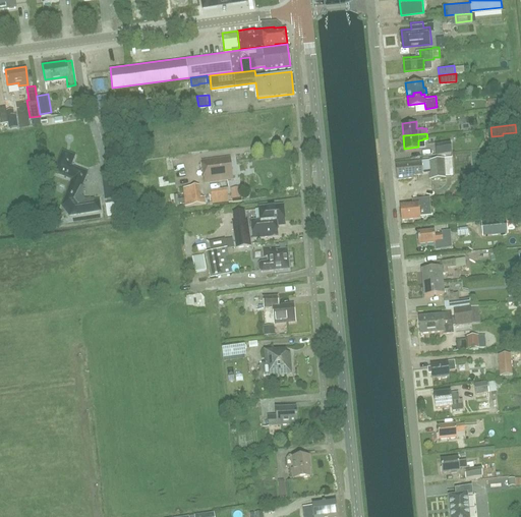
[(436,142),(437,152),(451,151),(450,141),(436,142)]
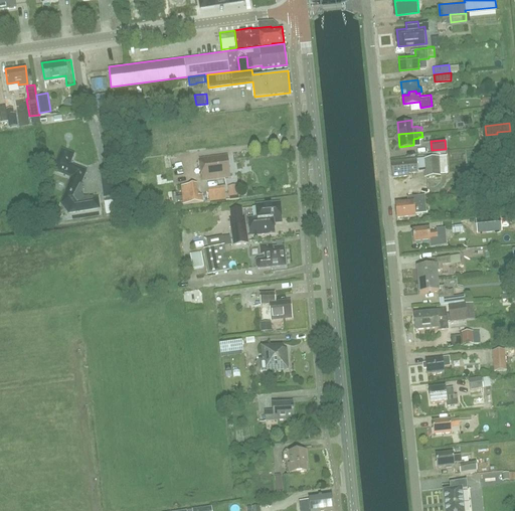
[(61,147),(54,167),(72,174),(61,201),(68,209),(99,205),(97,196),(93,196),(92,194),(83,194),(80,190),(81,182),(79,181),(84,168),(68,161),(72,151),(61,147)]
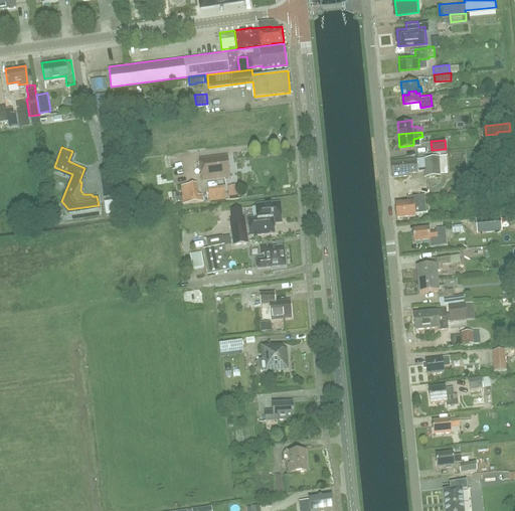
[(202,178),(229,174),(227,152),(199,156),(202,178)]
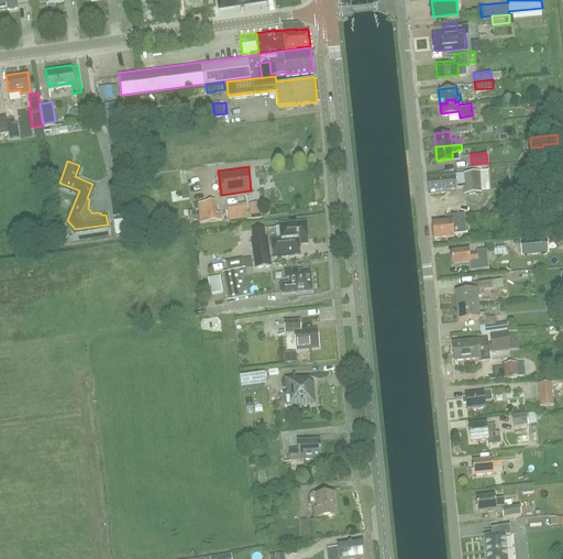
[(481,190),(479,187),(490,186),(488,167),(478,167),(478,170),(429,174),(429,177),(428,177),(429,188),(433,188),(433,190),(446,189),(445,186),(464,185),(465,192),(481,190)]
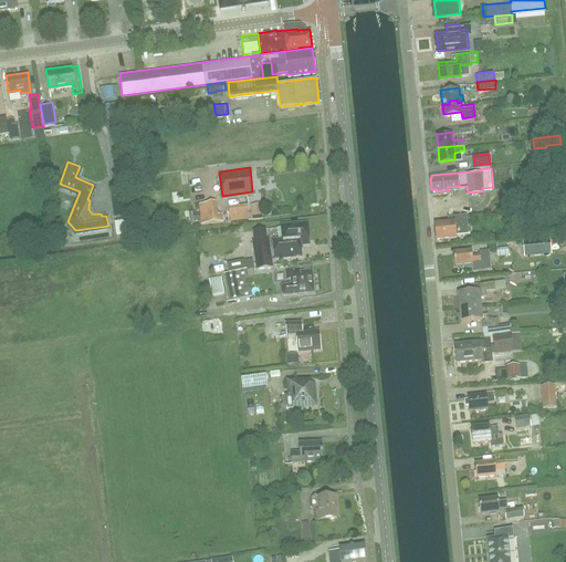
[(200,221),(218,219),(223,218),(222,211),(217,211),(216,199),(198,201),(200,221)]
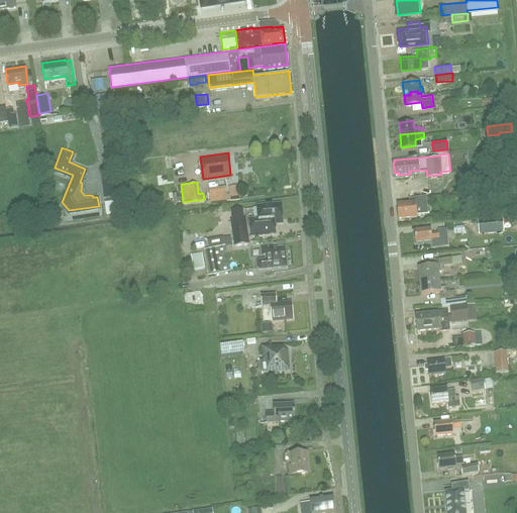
[(230,185),(232,195),(240,193),(238,183),(230,185)]
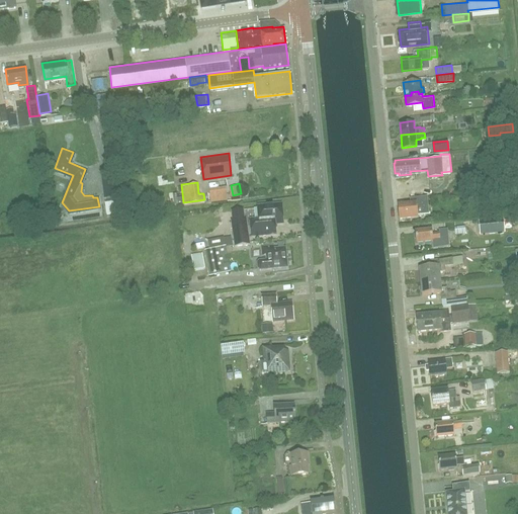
[(227,184),(210,187),(212,200),(230,198),(227,184)]
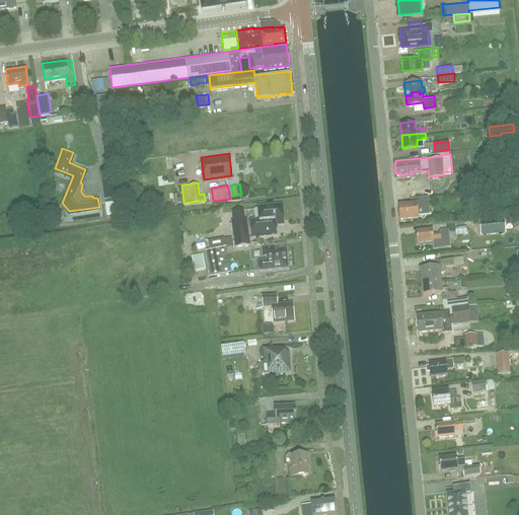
[(418,213),(429,212),(428,195),(416,196),(417,202),(398,203),(399,218),(418,217),(418,213)]
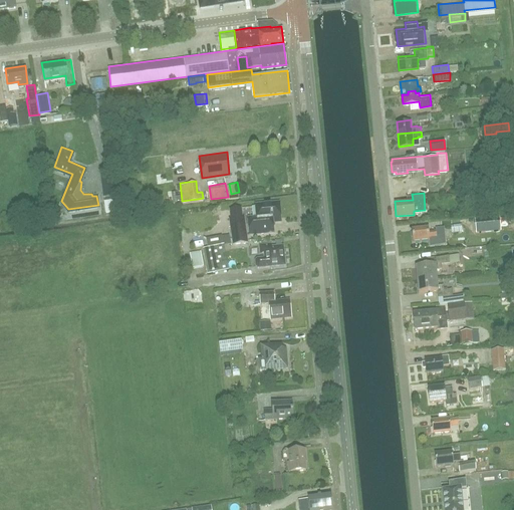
[(117,208),(115,195),(103,197),(106,210),(117,208)]
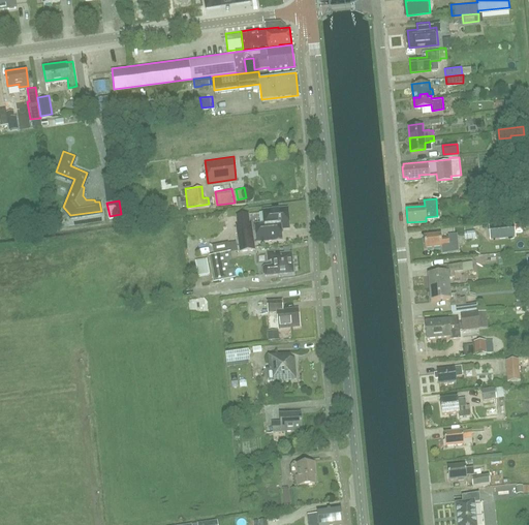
[(281,225),(288,225),(286,206),(262,208),(265,220),(255,221),(257,239),(281,236),(280,229),(281,225)]
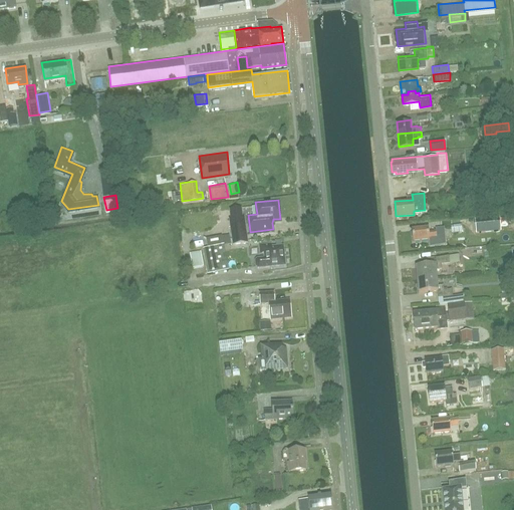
[(227,204),(230,223),(233,242),(247,240),(242,202),(227,204)]
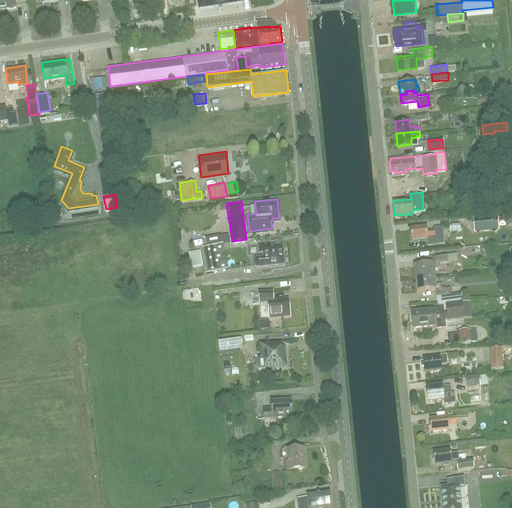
[(473,215),(474,229),(498,227),(497,212),(473,215)]
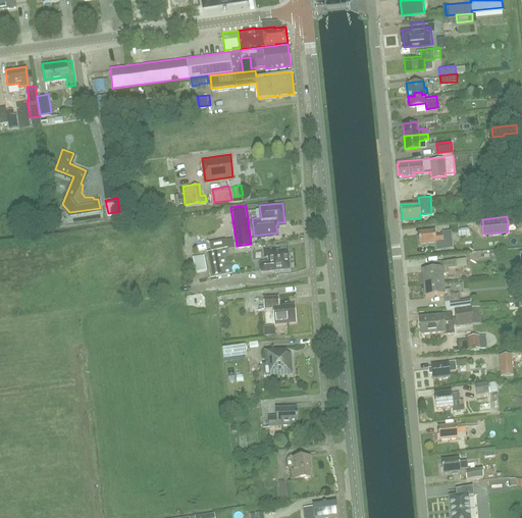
[(435,240),(442,240),(441,232),(434,234),(433,229),(418,231),(420,244),(435,243),(435,240)]
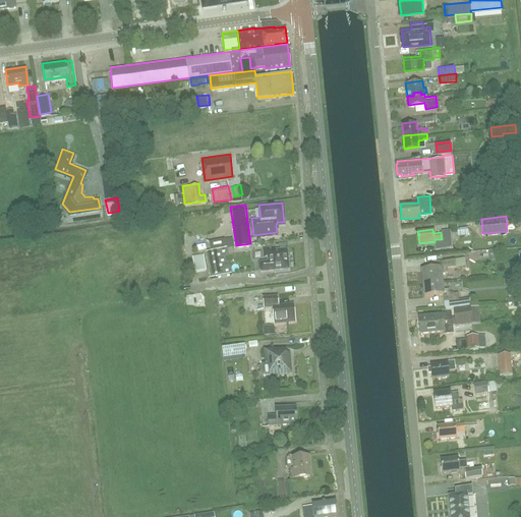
[(209,239),(210,248),(226,245),(224,236),(209,239)]
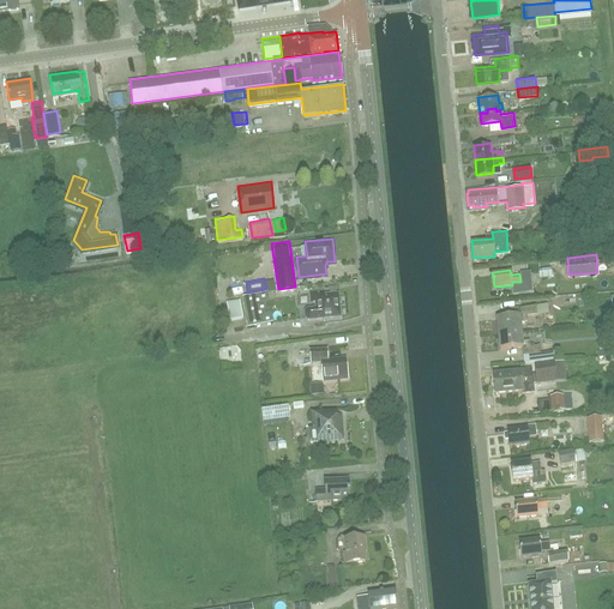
[(307,306),(305,308),(306,314),(308,317),(341,313),(338,290),(324,291),(324,287),(309,289),(311,299),(315,299),(315,305),(307,306)]
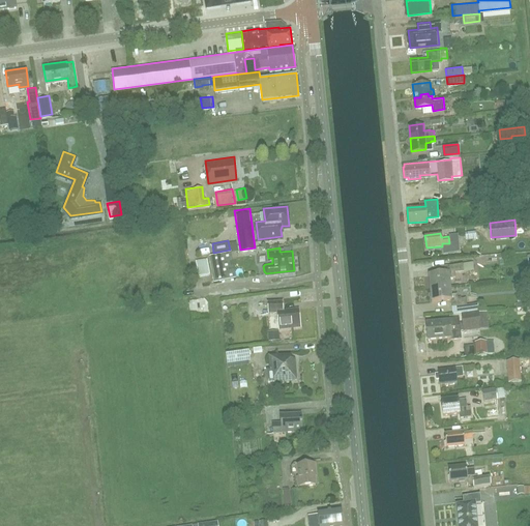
[(236,279),(231,250),(230,250),(213,253),(208,254),(213,282),(222,280),(222,281),(236,279)]
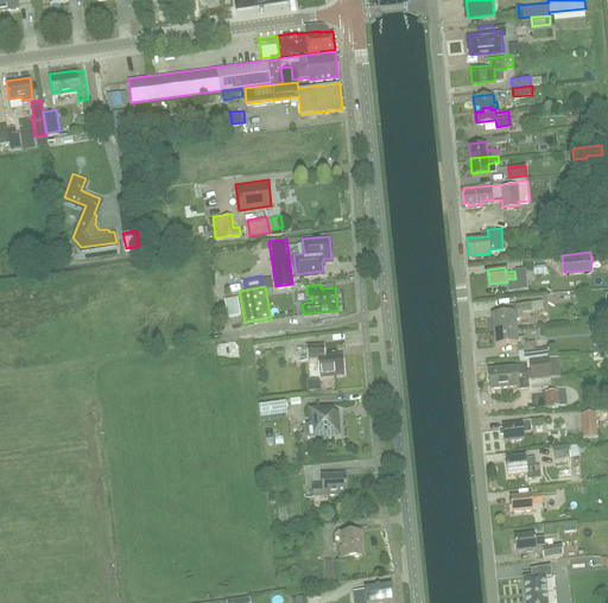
[(240,311),(238,293),(225,296),(228,313),(240,311)]
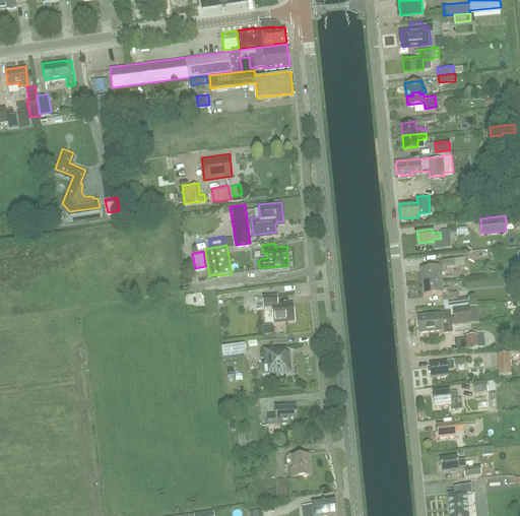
[(421,281),(441,279),(440,272),(446,271),(445,267),(454,266),(453,258),(437,259),(438,267),(420,268),(421,281)]
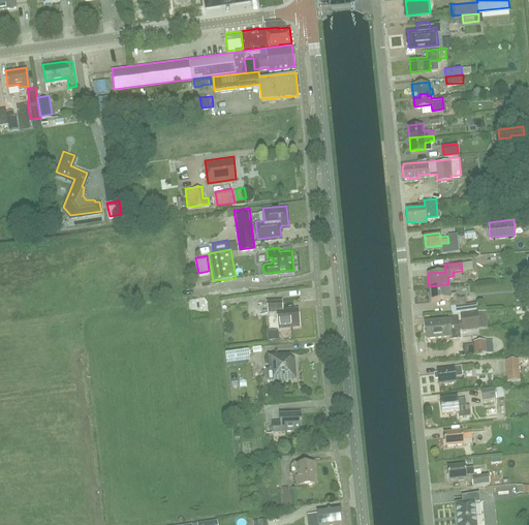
[(528,275),(520,276),(521,286),(528,285),(528,275)]
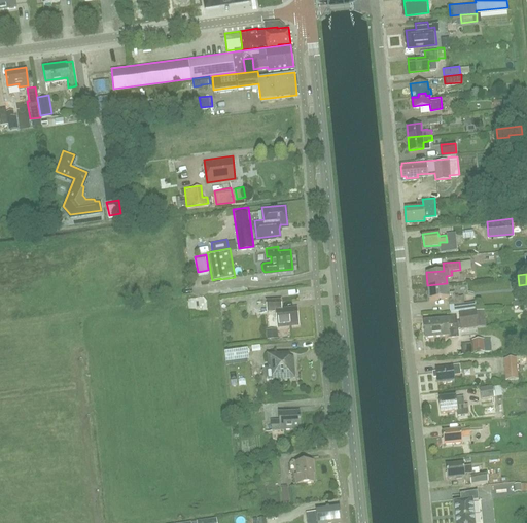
[(448,304),(462,303),(462,294),(452,295),(452,290),(447,291),(447,283),(427,285),(428,299),(447,297),(448,304)]
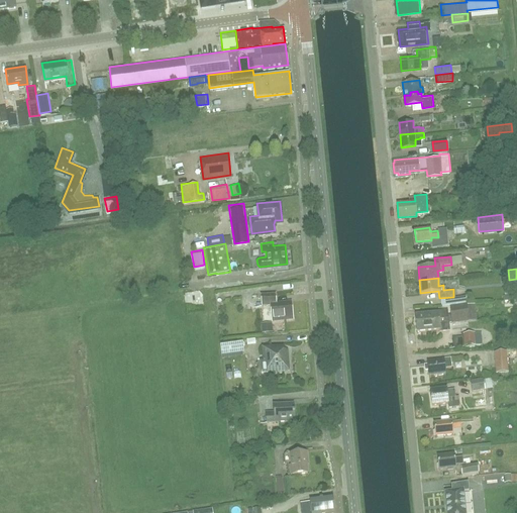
[(229,288),(219,290),(221,297),(230,295),(229,288)]
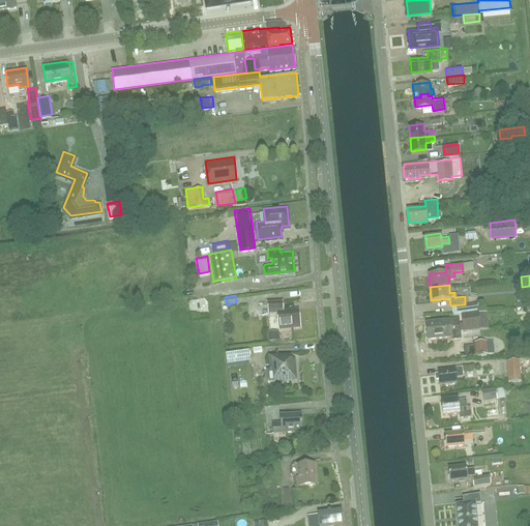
[(278,326),(300,324),(298,307),(283,309),(282,298),(267,300),(268,311),(277,310),(278,326)]
